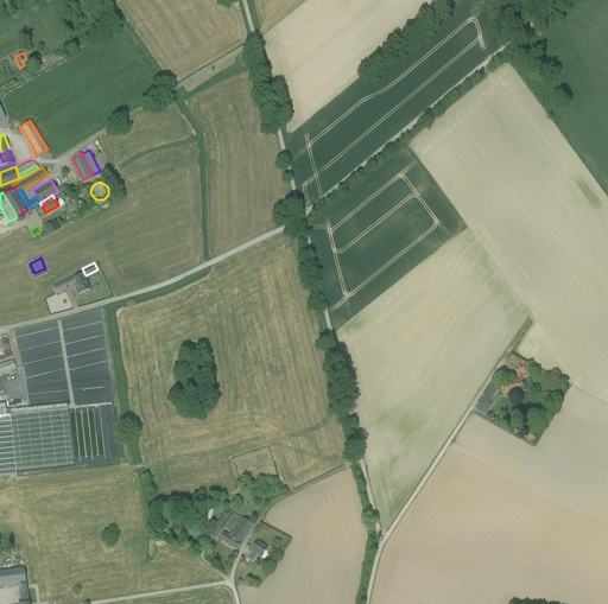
[(83,271),(70,277),(74,284),(87,278),(86,275),(83,271)]
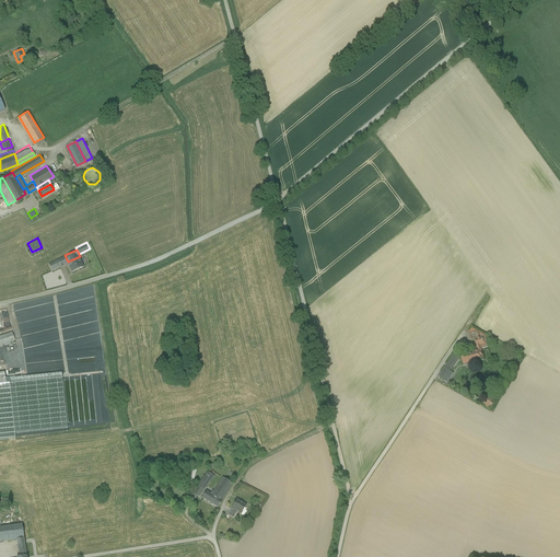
[(51,269),(68,262),(65,255),(49,263),(51,269)]
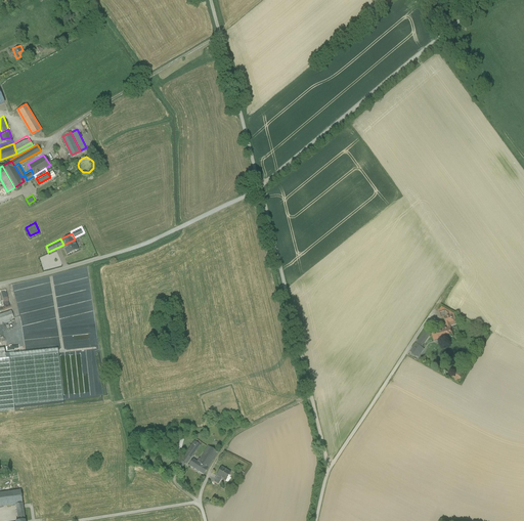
[(75,240),(63,245),(67,253),(78,248),(75,240)]
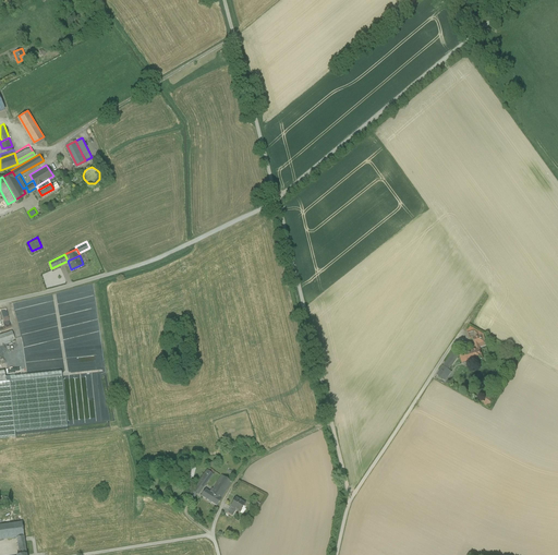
[(12,328),(0,333),(0,340),(14,336),(12,328)]
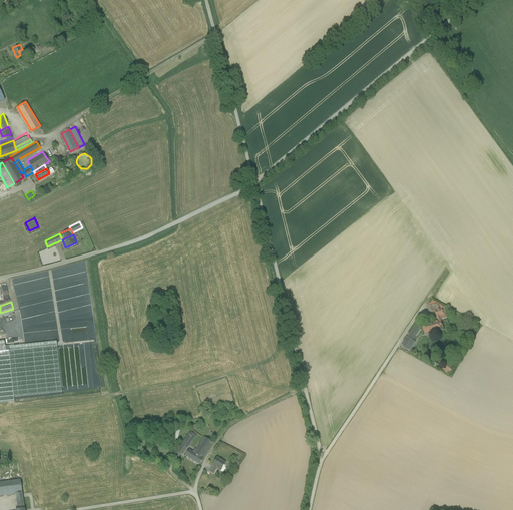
[(440,307),(435,309),(437,315),(440,314),(445,313),(443,306),(440,307)]
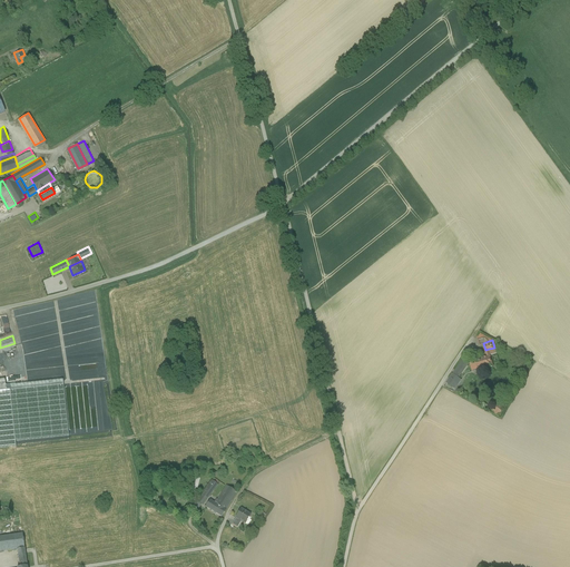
[(487,353),(483,354),(484,355),(474,359),(477,368),(483,365),(483,364),(488,363),(488,365),(493,363),(489,349),(485,350),(487,353)]
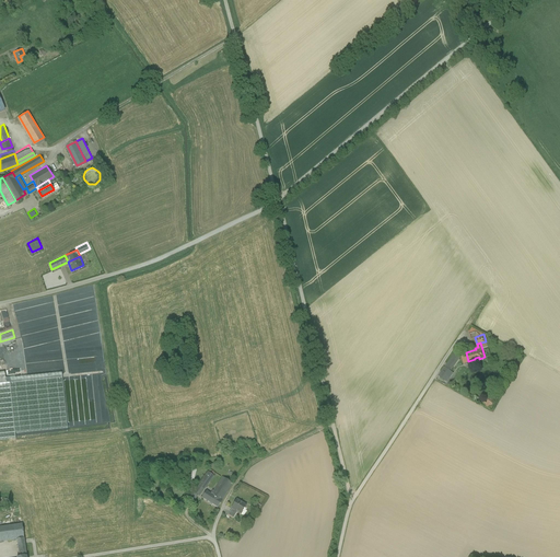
[(443,366),(448,369),(455,359),(451,356),(443,366)]
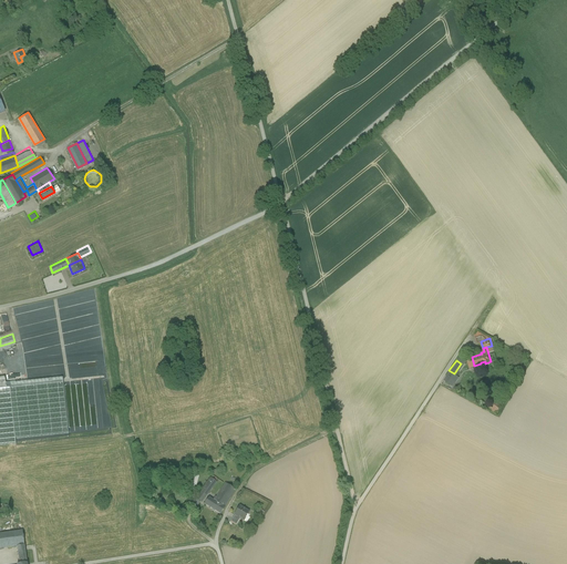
[(443,379),(447,381),(449,382),(454,373),(449,370),(443,379)]
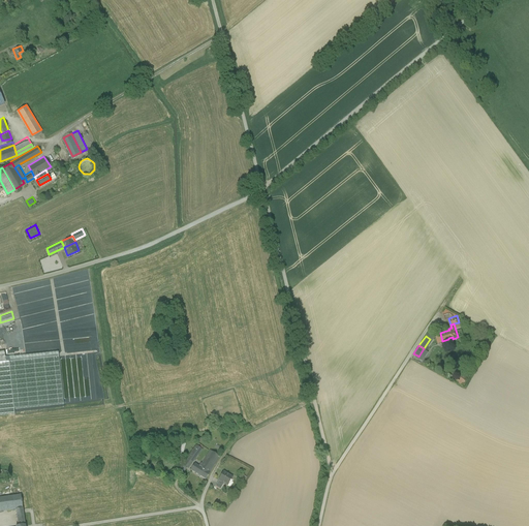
[(58,350),(8,356),(14,406),(63,401),(58,350)]
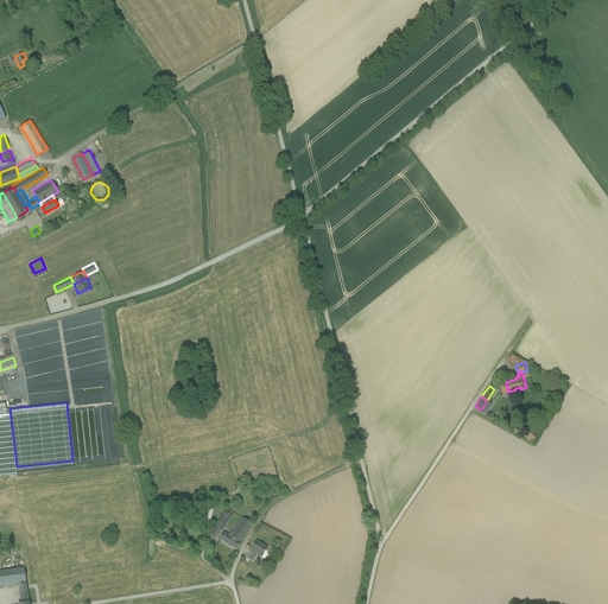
[(0,413),(0,472),(16,471),(10,413),(0,413)]
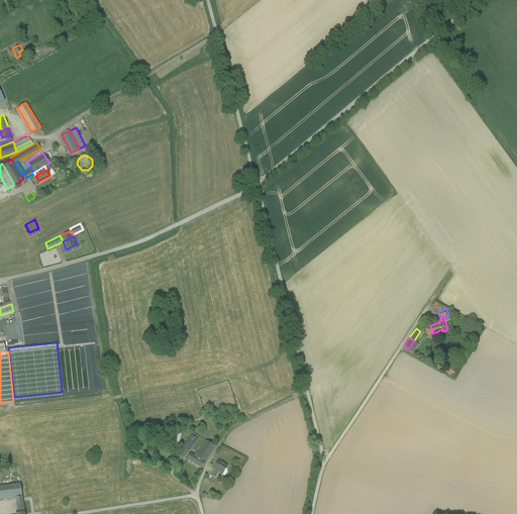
[(449,365),(445,372),(451,375),(455,368),(449,365)]
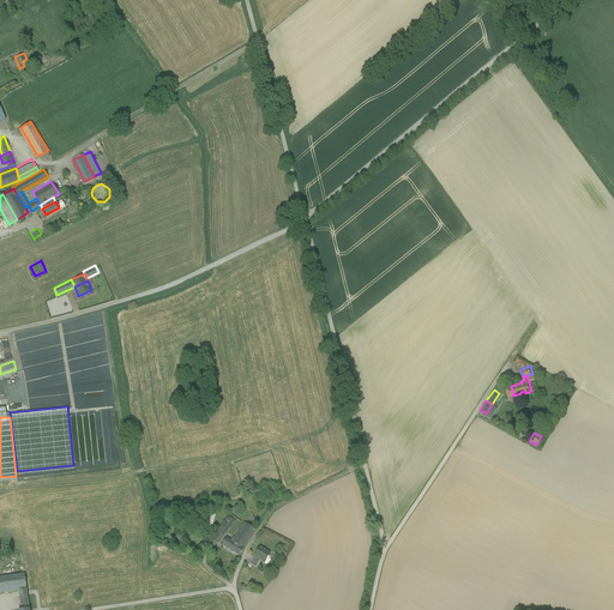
[(222,488),(218,489),(218,499),(228,499),(227,494),(222,494),(222,488)]
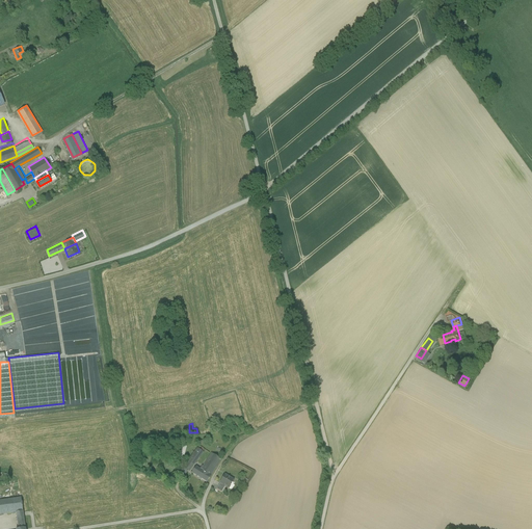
[(186,444),(178,442),(174,455),(183,458),(186,444)]
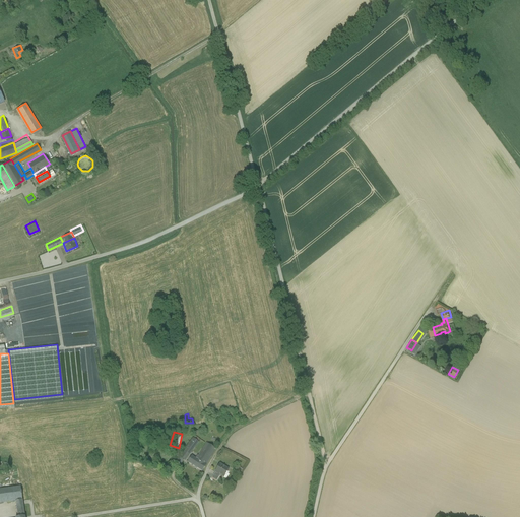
[(193,436),(189,441),(182,450),(188,454),(198,440),(193,436)]
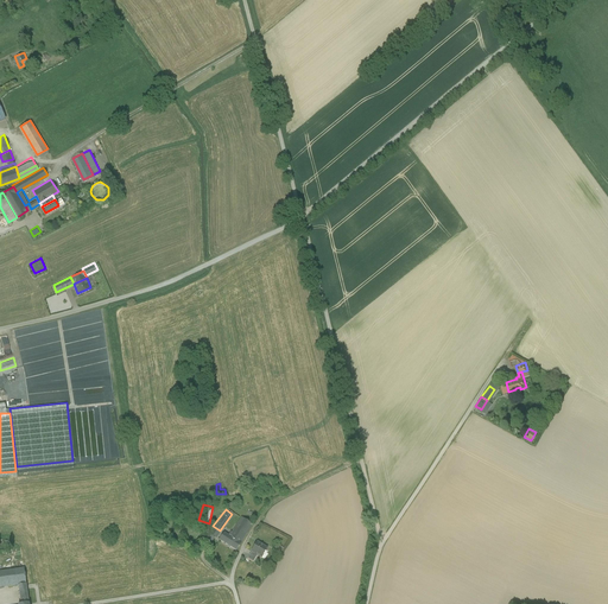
[(241,515),(232,529),(242,536),(252,522),(241,515)]
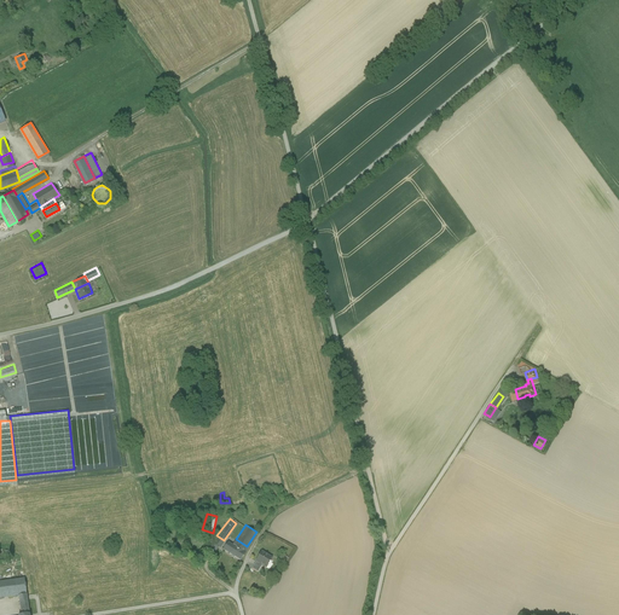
[(235,538),(231,545),(226,543),(224,546),(232,552),(231,553),(233,555),(235,553),(241,557),(247,546),(236,539),(235,538)]
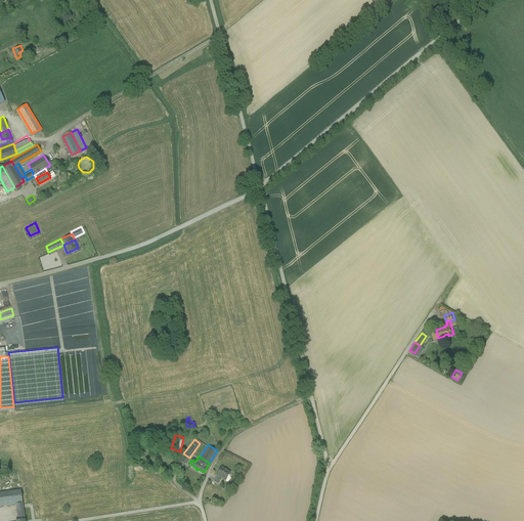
[(0,482),(0,490),(20,488),(19,479),(13,480),(17,466),(13,465),(7,482),(0,482)]
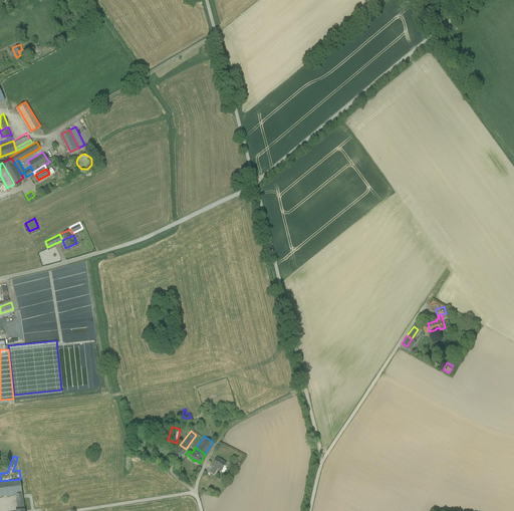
[(225,461),(217,457),(212,464),(217,467),(221,469),(225,461)]
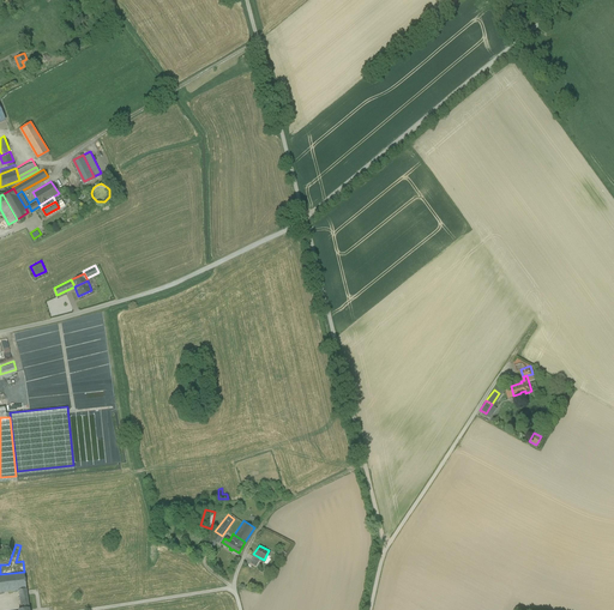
[(259,557),(253,554),(250,561),(256,565),(259,557)]
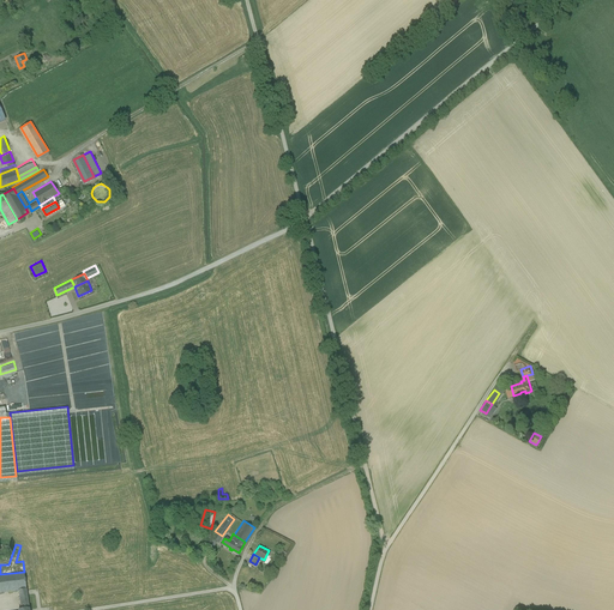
[(0,590),(18,589),(26,587),(25,583),(25,577),(24,577),(24,572),(0,574),(0,590)]
